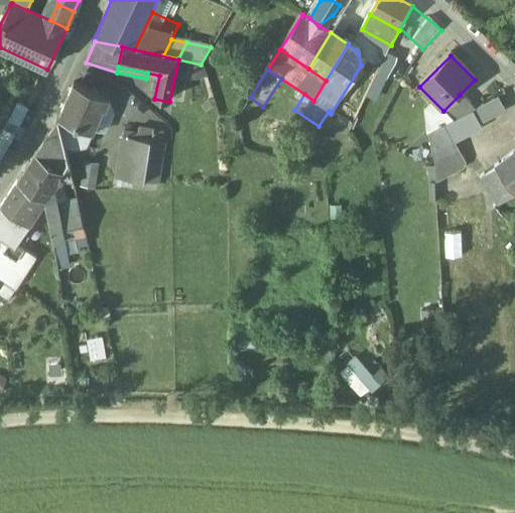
[(109,102),(74,86),(58,119),(92,134),(103,111),(105,112),(109,102)]
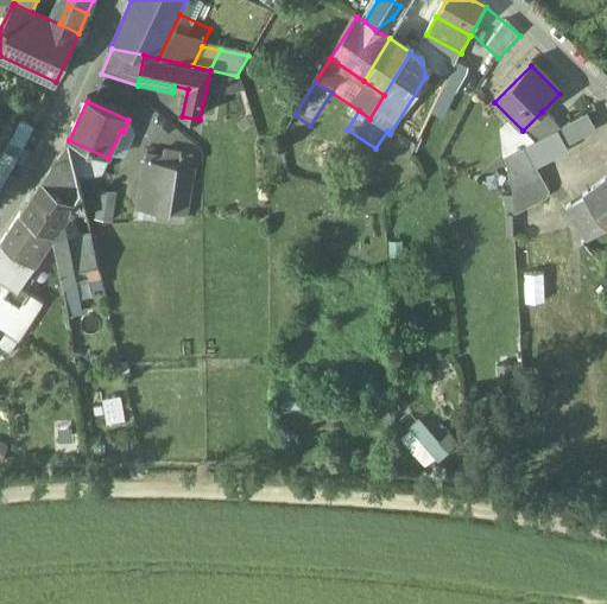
[(542,112),(523,131),(536,144),(557,133),(561,131),(542,112)]
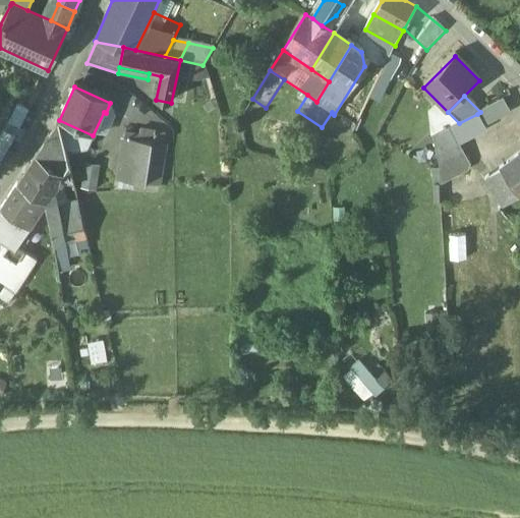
[(480,112),(477,114),(483,126),(508,114),(502,102),(480,112)]
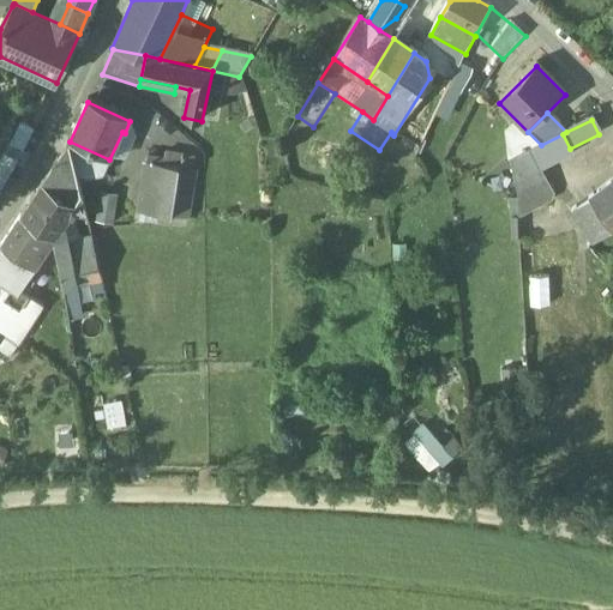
[(19,124),(4,155),(17,162),(32,131),(19,124)]
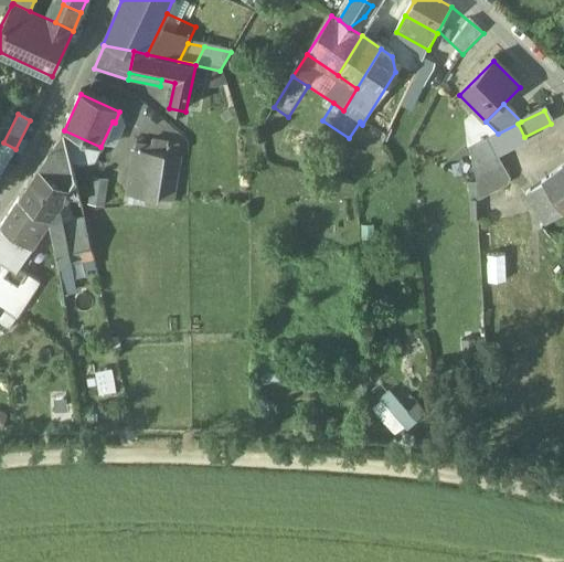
[(498,134),(474,146),(476,198),(508,181),(496,158),(527,142),(524,137),(518,124),(498,134)]
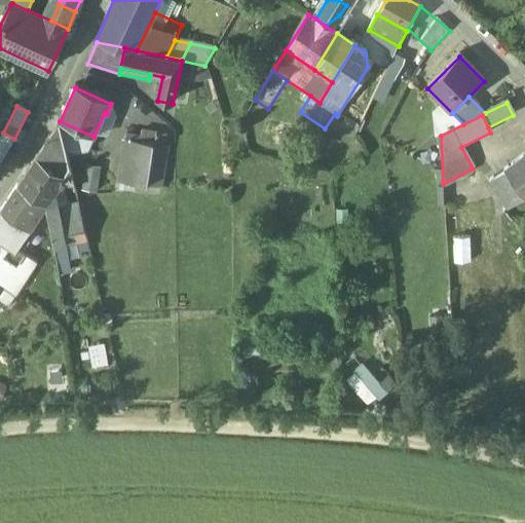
[(60,121),(19,186),(45,203),(51,194),(61,180),(72,178),(67,155),(60,121)]
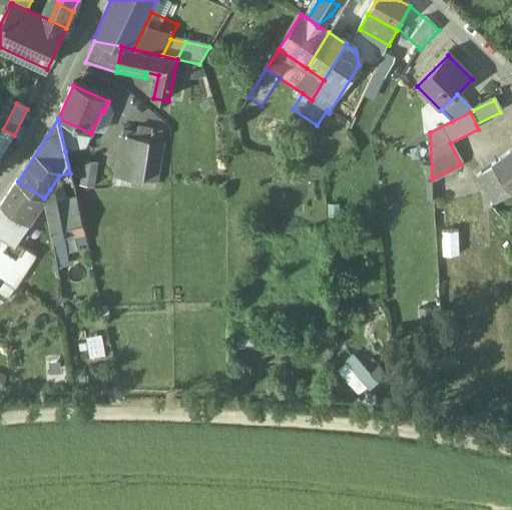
[(91,133),(58,118),(65,151),(86,148),(91,133)]
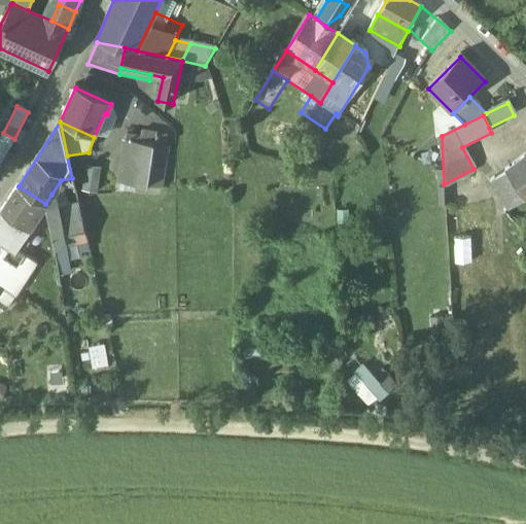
[(3,133),(0,138),(0,164),(5,155),(14,139),(3,133)]
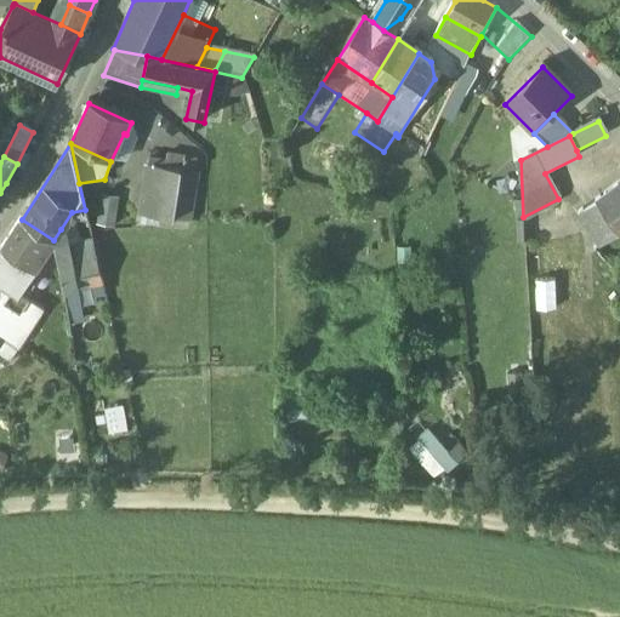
[(202,161),(169,156),(166,169),(197,172),(197,173),(199,173),(202,161)]
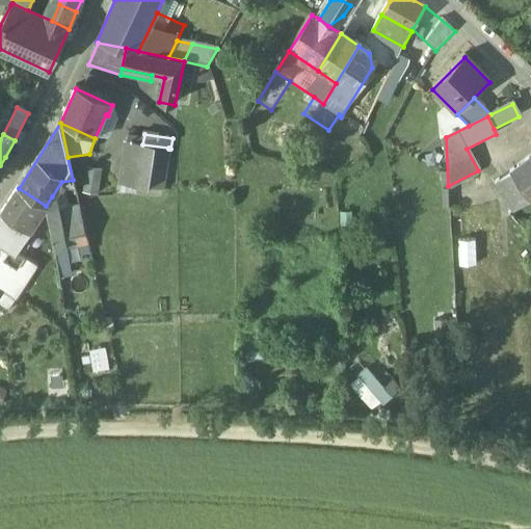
[(125,142),(116,184),(162,190),(168,149),(168,148),(142,144),(125,142)]
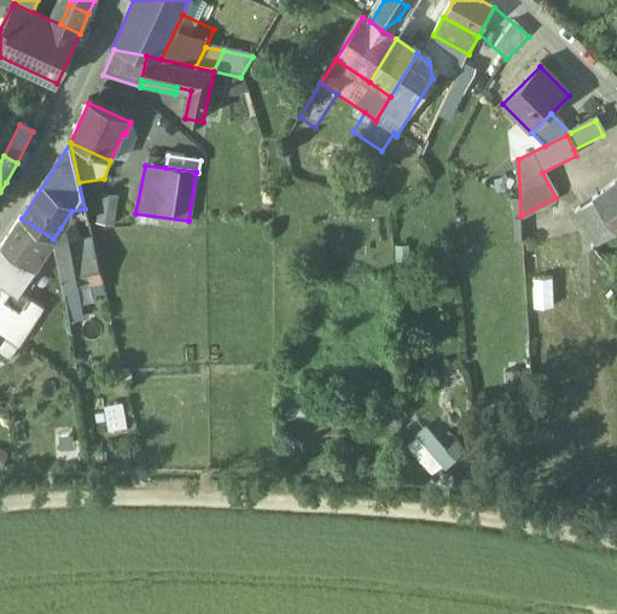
[(616,181),(574,215),(575,217),(576,216),(597,245),(595,245),(597,246),(616,232),(616,181)]
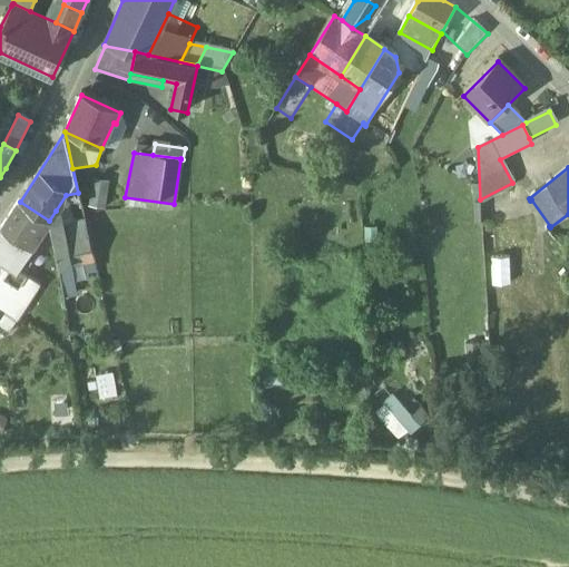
[(89,209),(106,212),(110,184),(94,182),(89,209)]
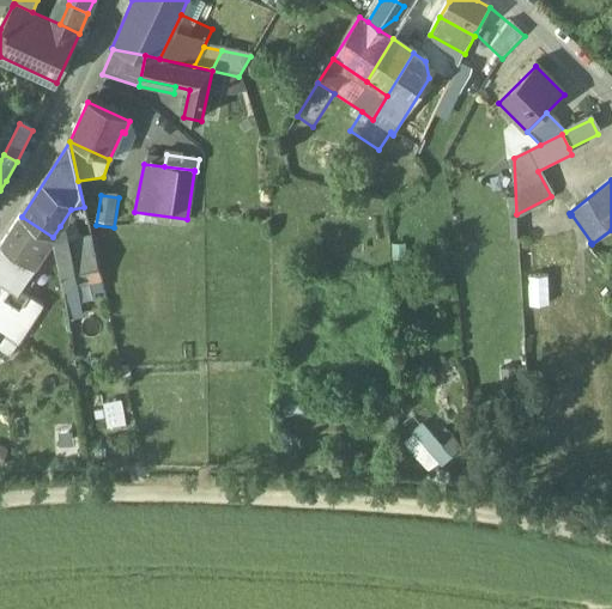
[(53,237),(22,217),(2,245),(35,267),(53,237)]
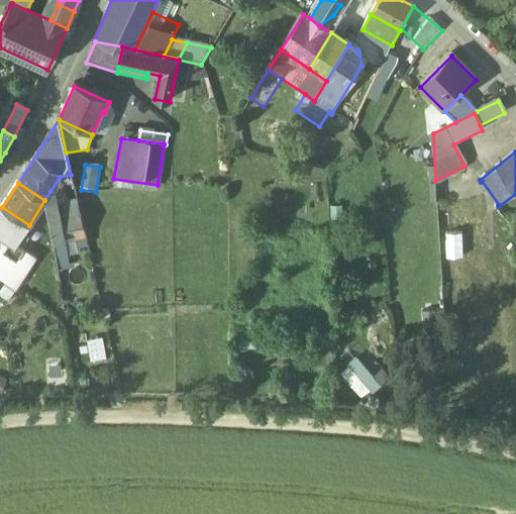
[(50,191),(44,200),(54,242),(64,240),(67,240),(65,231),(58,205),(55,195),(50,191)]
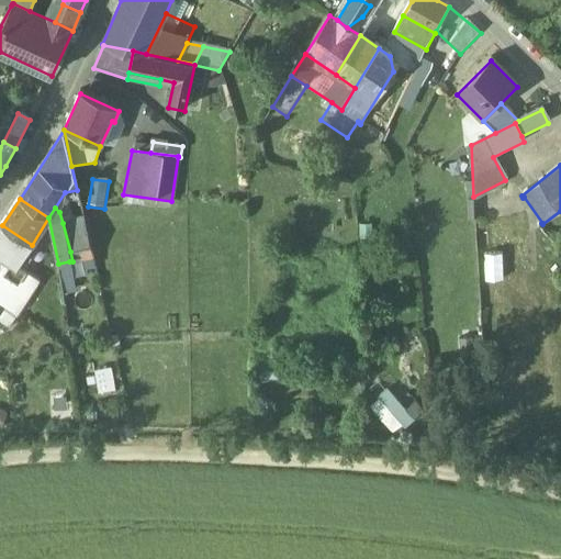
[(83,217),(63,223),(70,252),(90,246),(83,217)]
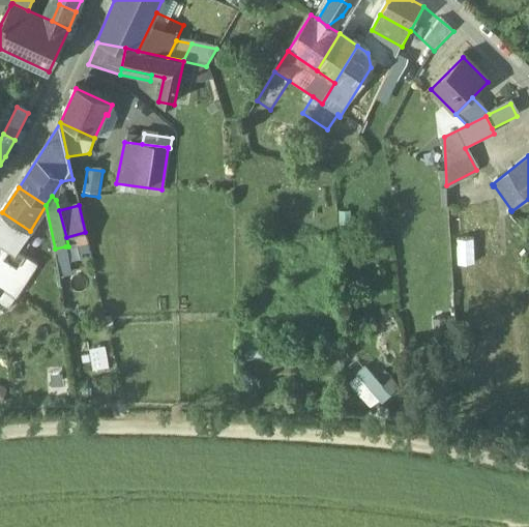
[(30,231),(2,212),(0,214),(0,241),(6,245),(16,252),(30,231)]
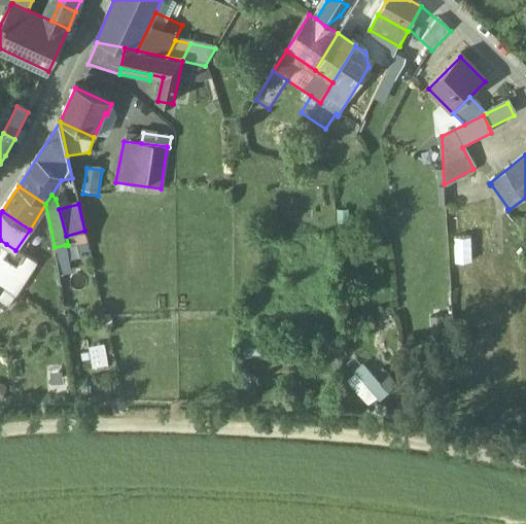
[(15,250),(6,244),(0,253),(0,289),(15,299),(38,264),(15,250)]
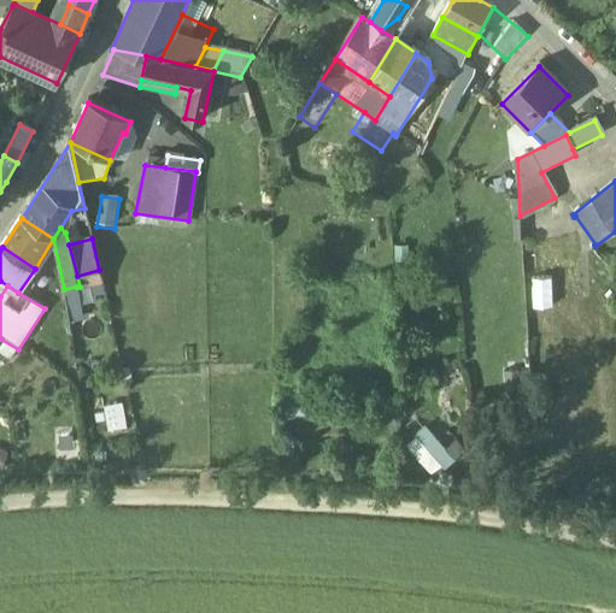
[(76,287),(64,289),(70,323),(82,320),(76,287)]
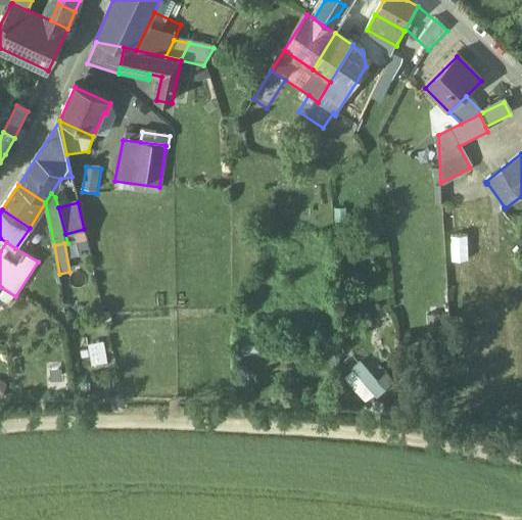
[(0,302),(7,308),(15,296),(0,287),(0,302)]
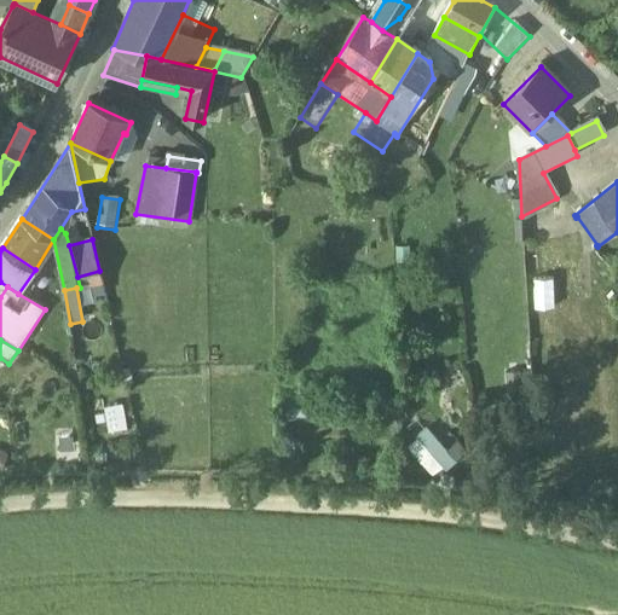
[(429,428),(406,447),(435,481),(457,462),(429,428)]
